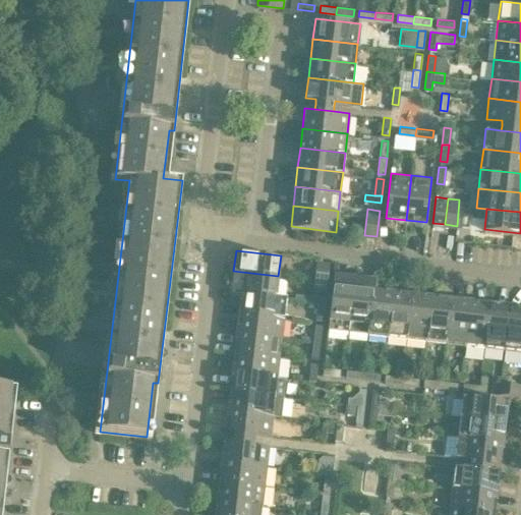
[(313,286),(327,287),(330,262),(316,260),(313,286)]
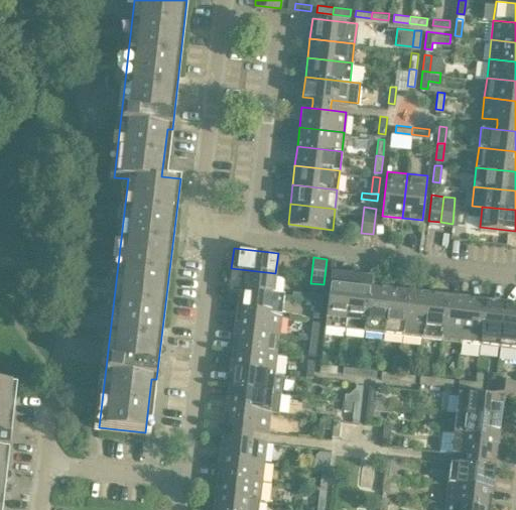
[(229,288),(239,290),(239,289),(283,293),(283,292),(273,291),(275,273),(231,268),(229,288)]
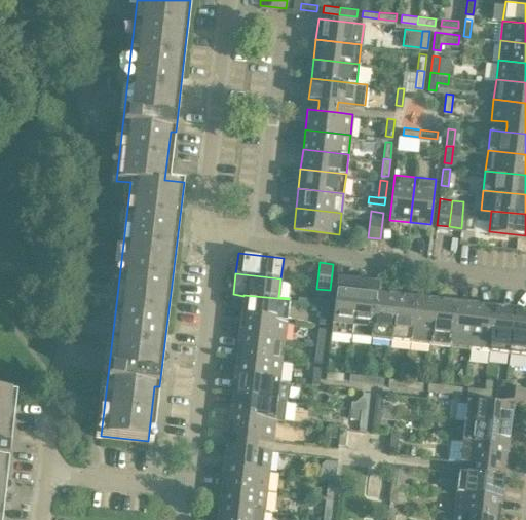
[(332,321),(331,331),(351,333),(353,323),(359,277),(337,274),(332,321)]
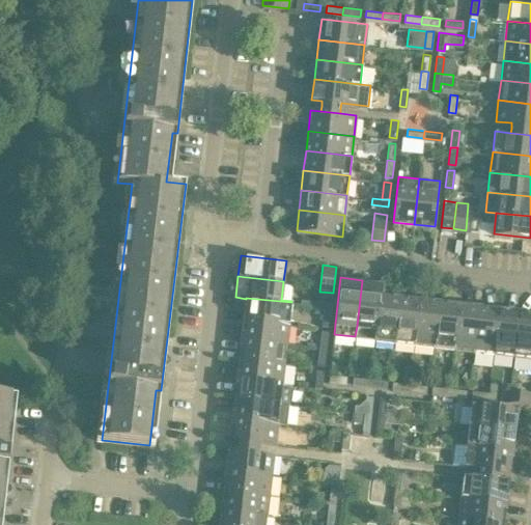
[(357,326),(355,336),(373,338),(374,328),(376,328),(381,293),(382,293),(383,282),(362,280),(357,326)]
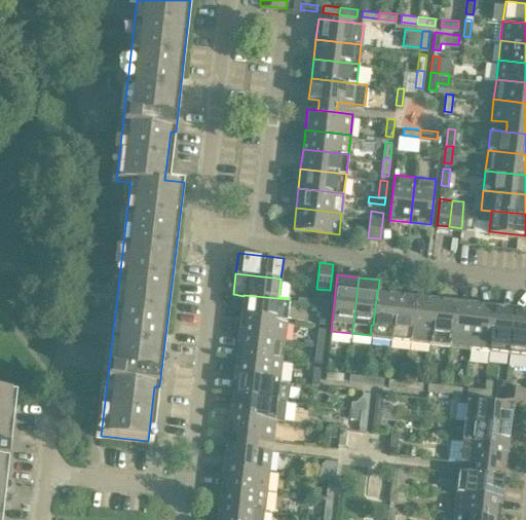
[(370,335),(390,337),(397,292),(378,290),(377,290),(373,325),(371,325),(370,335)]
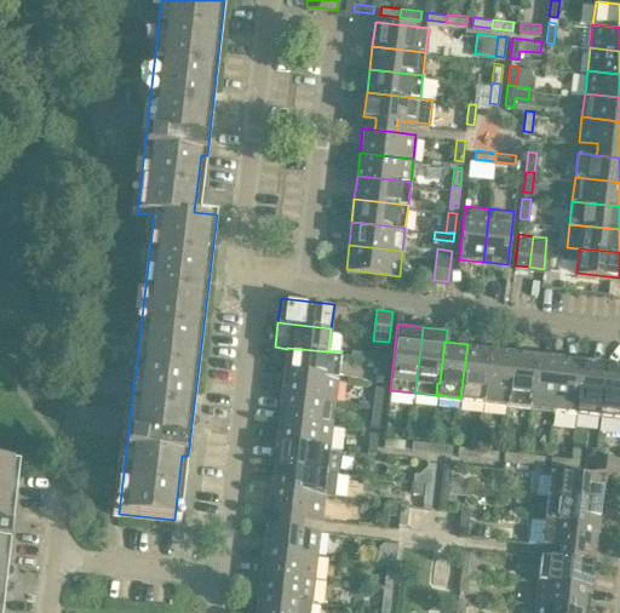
[(460,397),(484,401),(491,347),(468,344),(460,397)]
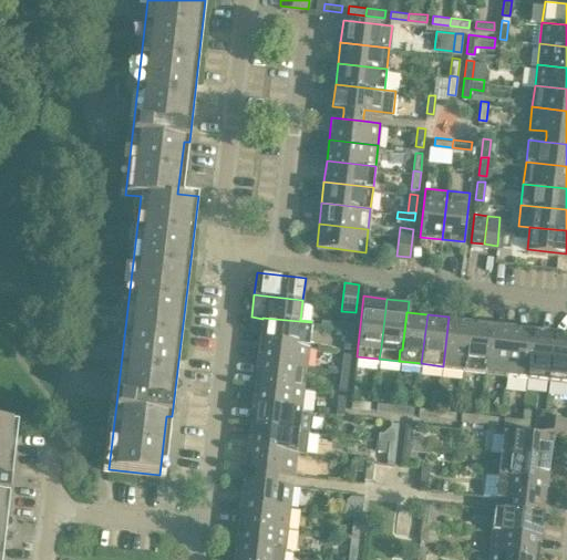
[(443,366),(464,369),(470,320),(449,317),(443,366)]
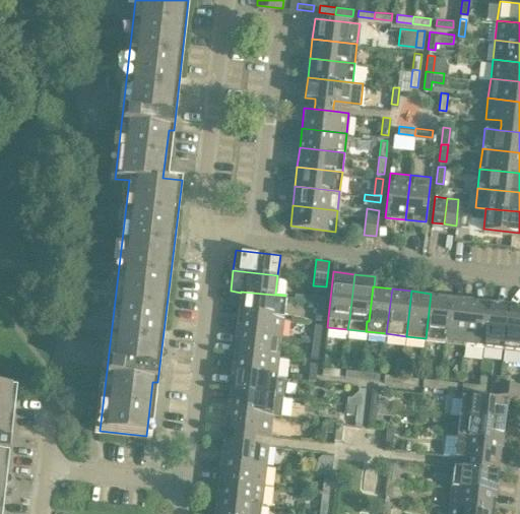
[(241,293),(239,311),(283,316),(285,296),(241,292),(241,293)]
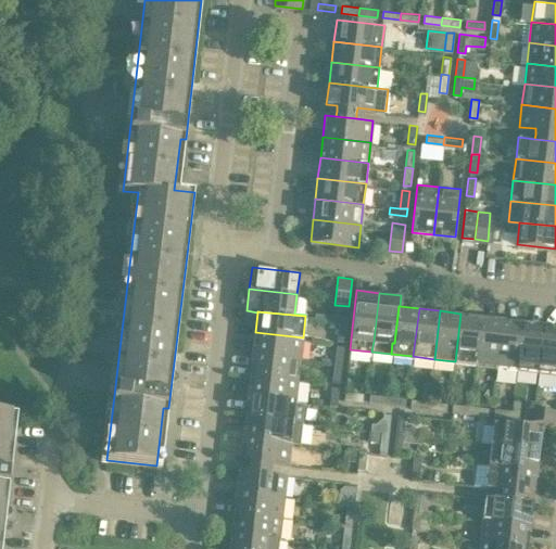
[(328,319),(339,321),(339,320),(346,321),(348,315),(329,313),(328,319)]
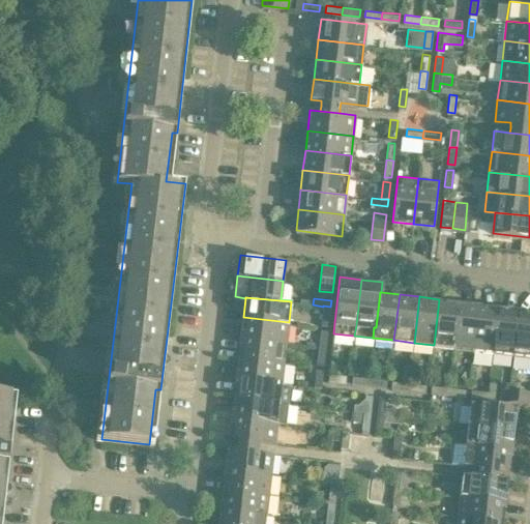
[(434,345),(453,347),(459,301),(439,299),(434,345)]
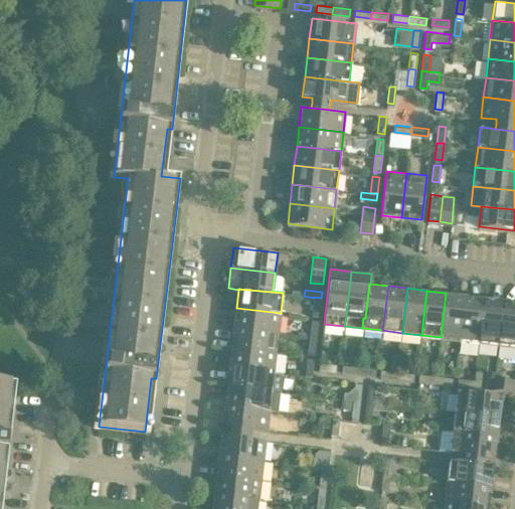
[(441,337),(460,339),(465,295),(446,293),(441,337)]
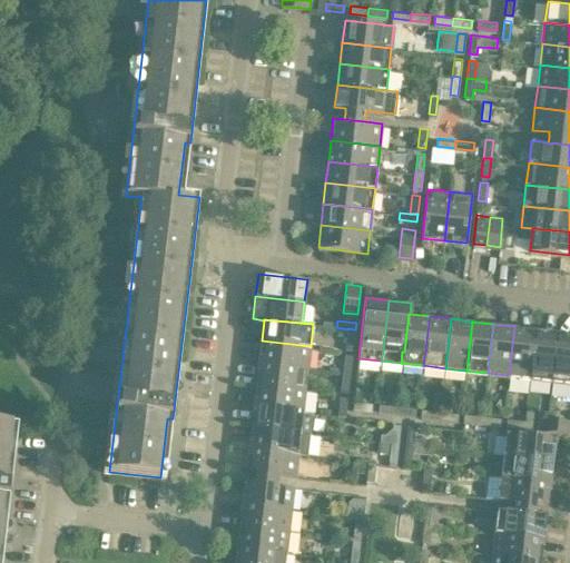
[(509,375),(530,377),(536,328),(514,326),(509,375)]
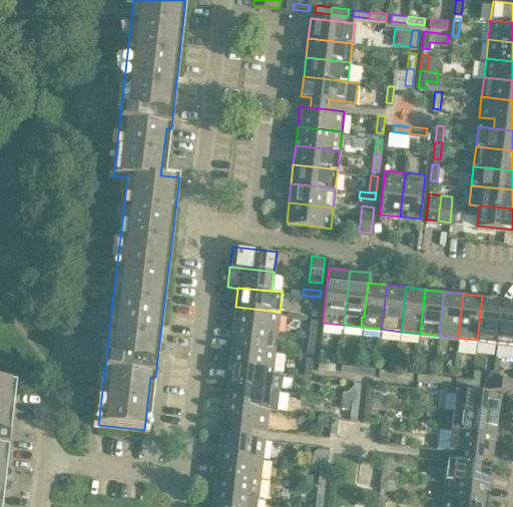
[(313,296),(313,297),(311,313),(318,314),(320,297),(313,296)]
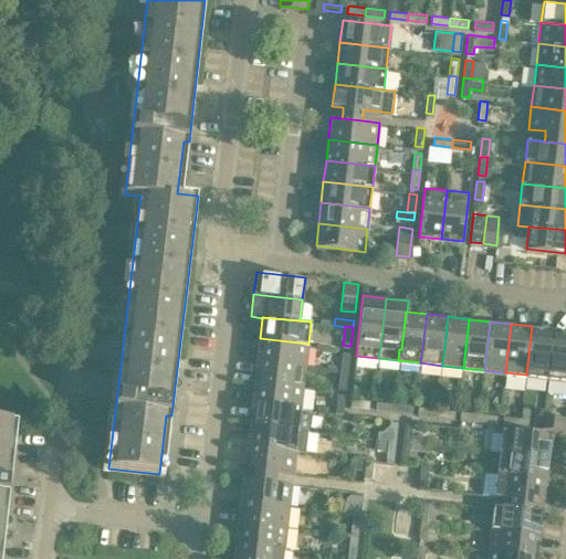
[(526,375),(547,378),(553,328),(532,326),(526,375)]
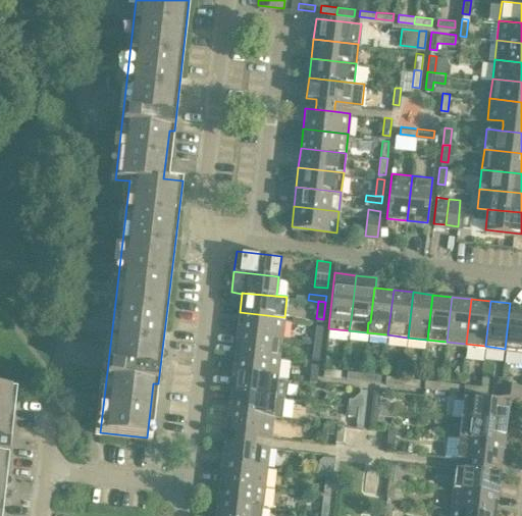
[(521,304),(510,303),(505,349),(521,350),(521,304)]
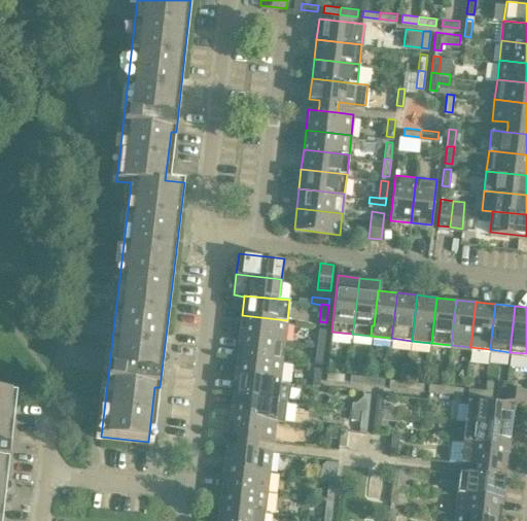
[(242,315),(239,335),(285,340),(287,320),(242,315)]
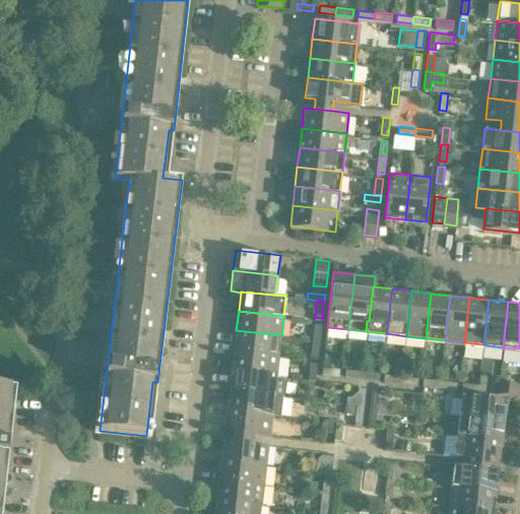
[(315,322),(313,338),(320,339),(322,323),(315,322)]
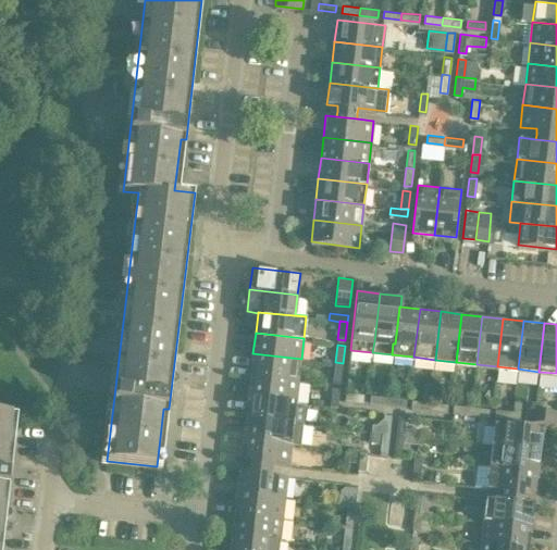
[(252,353),(250,374),(298,379),(301,359),(252,353)]
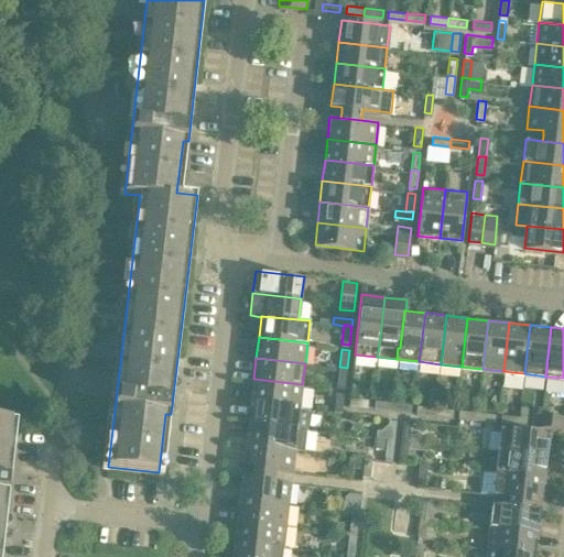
[(347,368),(339,367),(337,385),(345,386),(347,368)]
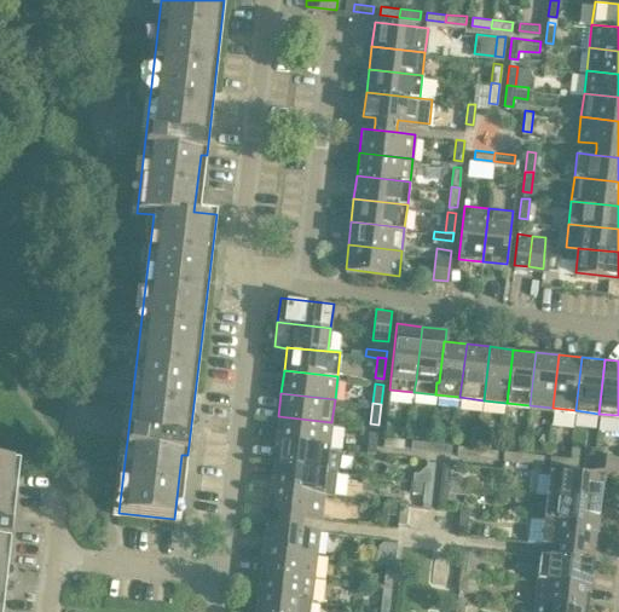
[(278,416),(276,439),(329,445),(331,422),(278,416)]
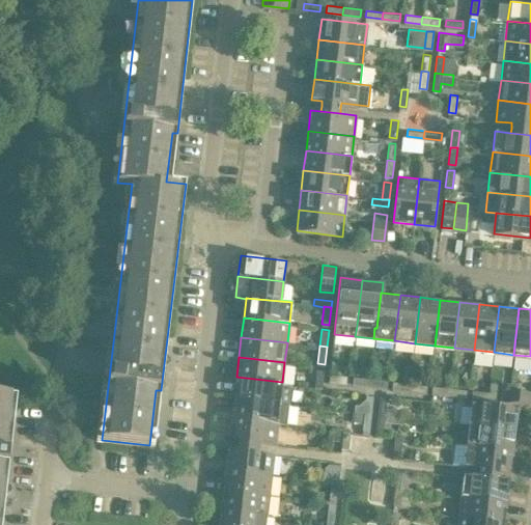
[(314,386),(322,386),(324,369),(316,368),(314,386)]
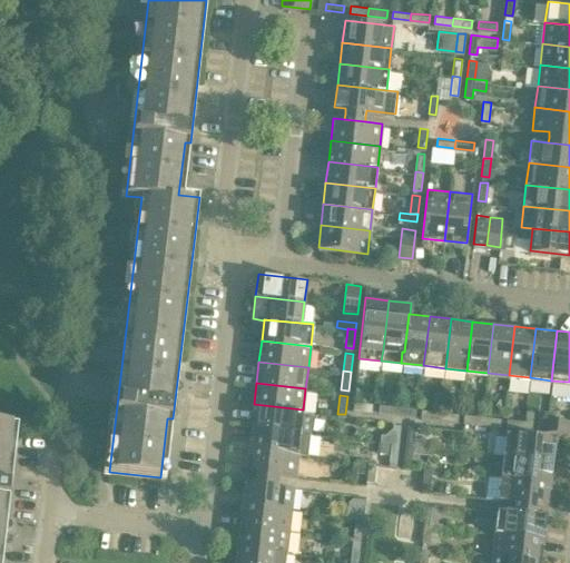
[(353,407),(372,410),(373,402),(354,399),(353,407)]
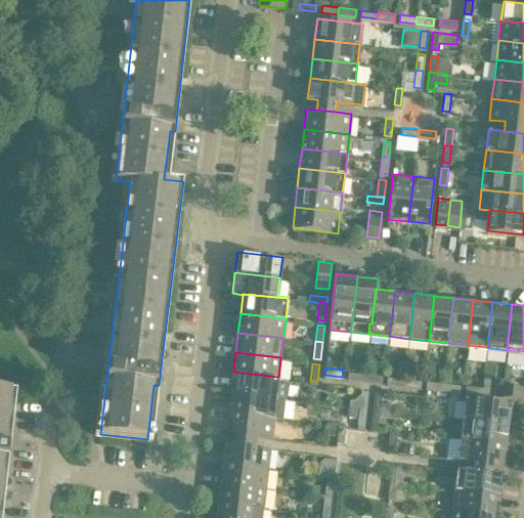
[(348,378),(364,379),(365,373),(348,371),(348,378)]
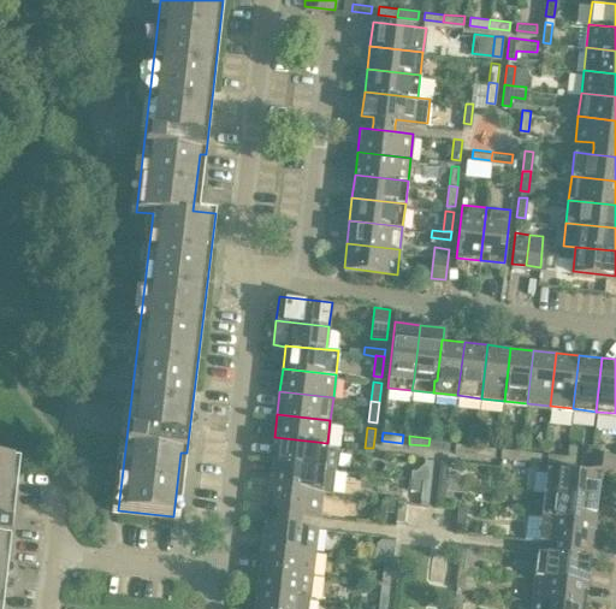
[(274,437),(272,460),(325,466),(337,467),(339,444),(327,443),(274,437)]
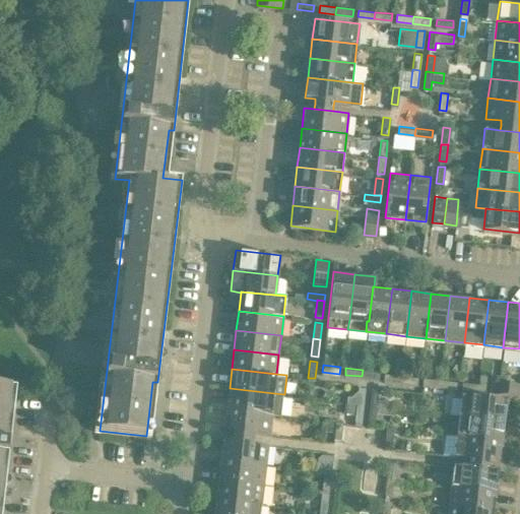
[(363,370),(362,376),(379,378),(380,372),(363,370)]
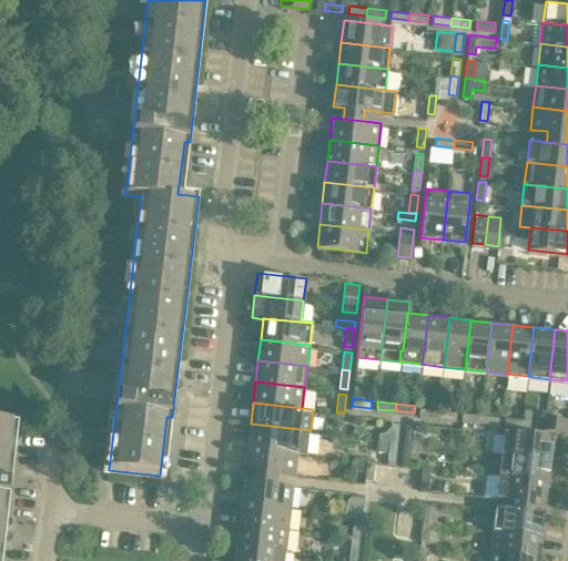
[(419,414),(437,416),(438,408),(421,406),(419,414)]
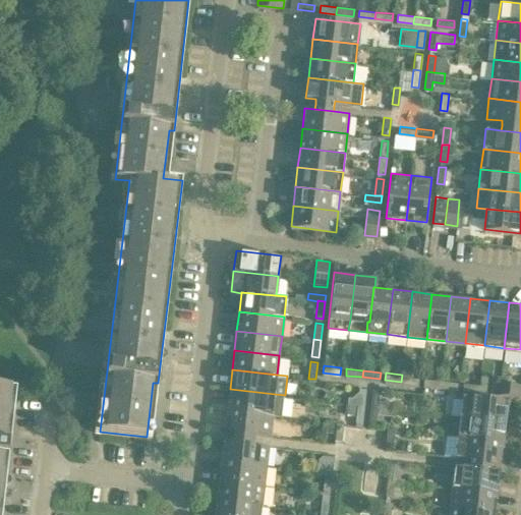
[(480,384),(479,391),(486,391),(488,375),(481,374),(480,384)]
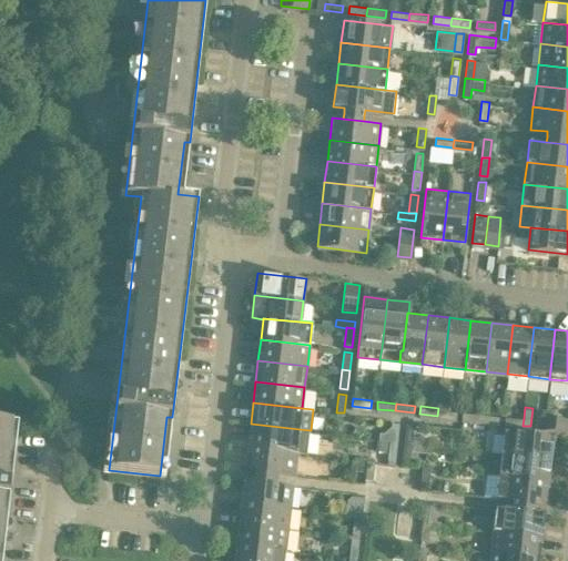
[(438,408),(437,416),(456,418),(457,410),(438,408)]
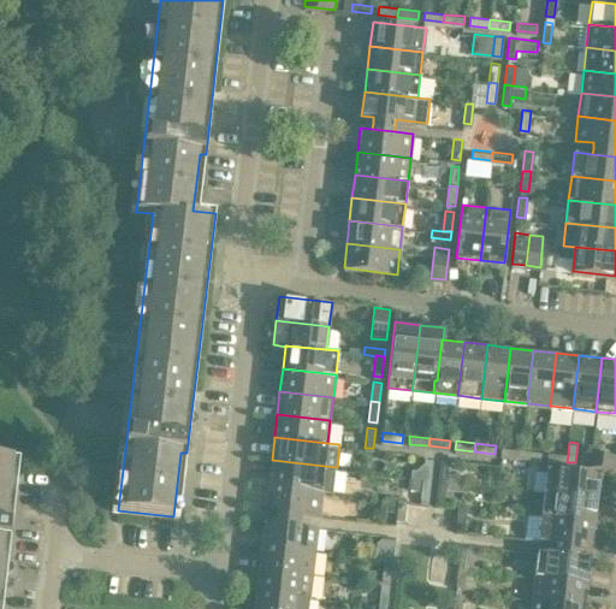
[(501,454),(520,456),(521,448),(502,447),(501,454)]
